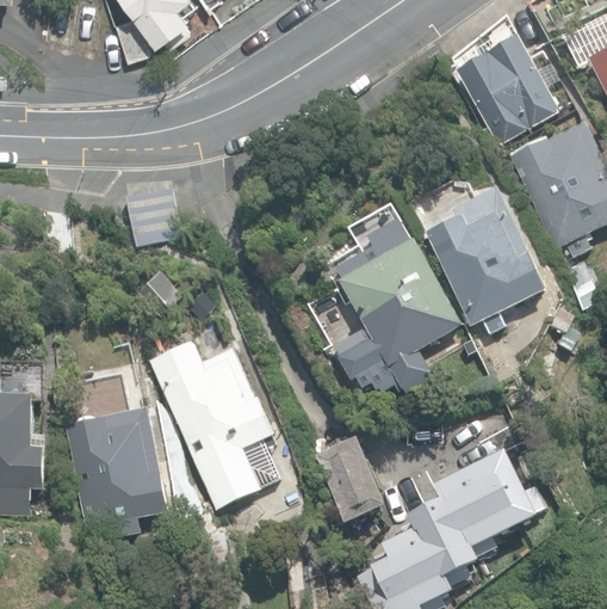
[(125,0),(136,14),(138,17),(156,42),(190,17),(180,4),(185,0),(125,0)]
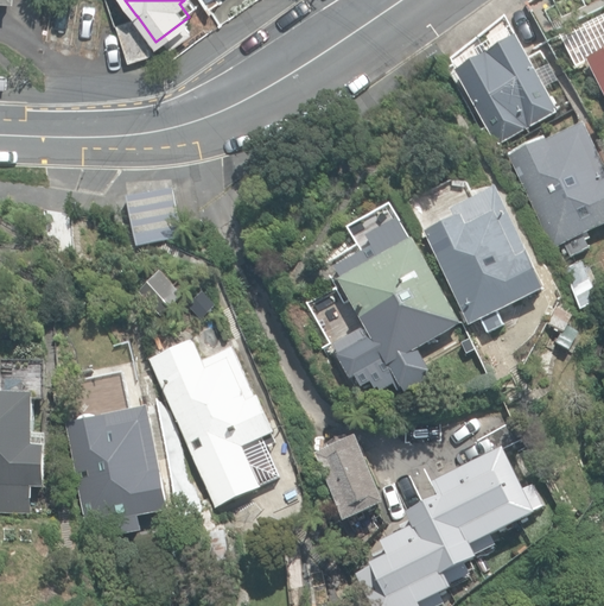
[(138,17),(135,14),(114,21),(126,60),(148,51),(138,17)]
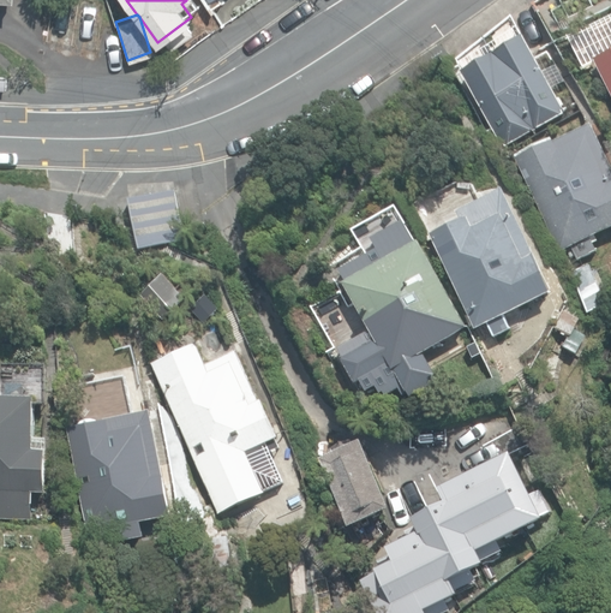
[(559,112),(509,18),(444,61),(490,149),(559,112)]
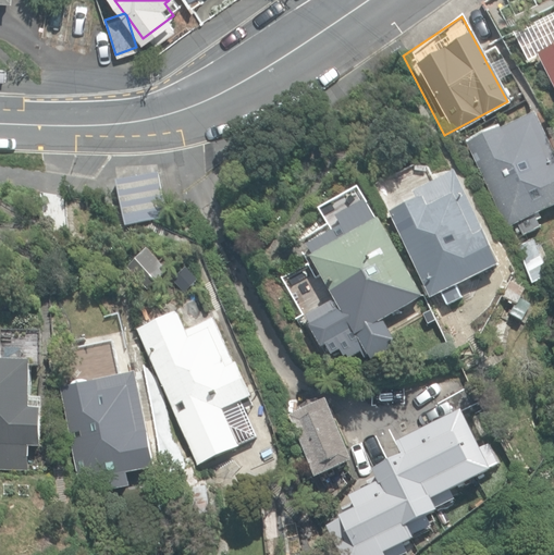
[(553,44),(536,53),(553,91),(553,44)]
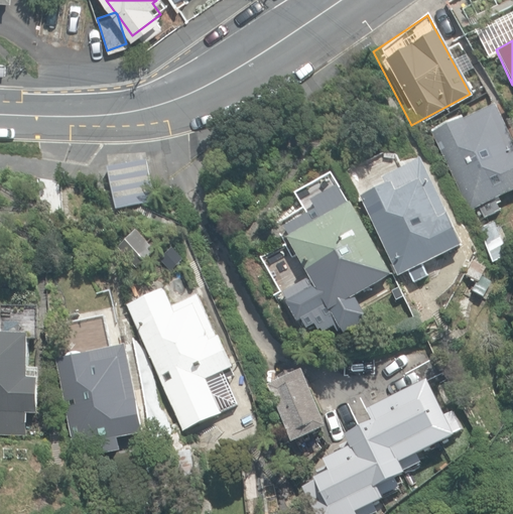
[(472,208),(477,218),(498,208),(493,199),(512,188),(512,143),(494,104),(462,119),(462,117),(431,131),(469,210),(472,208)]
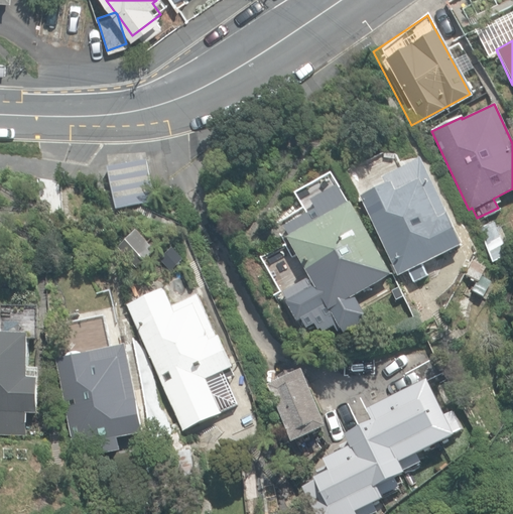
[(403,272),(408,282),(425,274),(420,264),(462,245),(419,157),(381,176),(384,184),(359,197),(397,275),(403,272)]
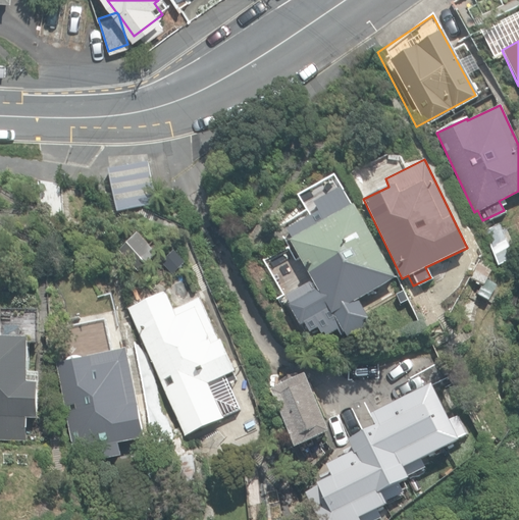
[(107,167),(114,208),(154,202),(148,161),(107,167)]
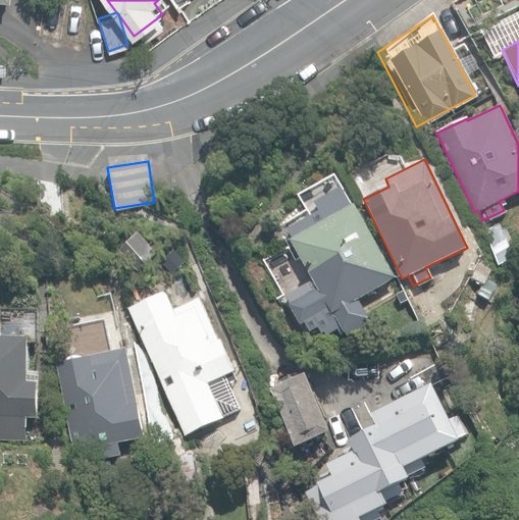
[(333,313),(340,324),(357,314),(351,303),(396,278),(354,203),(350,205),(340,186),(313,201),(318,209),(309,215),(312,220),(295,230),(298,236),(290,240),(331,314),(333,313)]
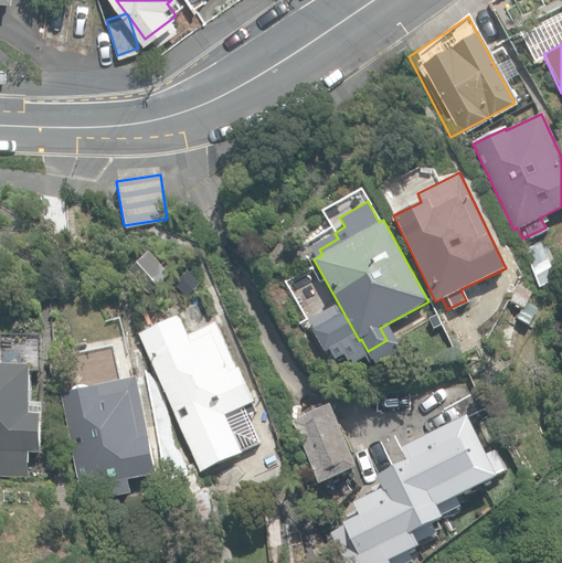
[(147,235),(126,256),(150,279),(170,258),(147,235)]
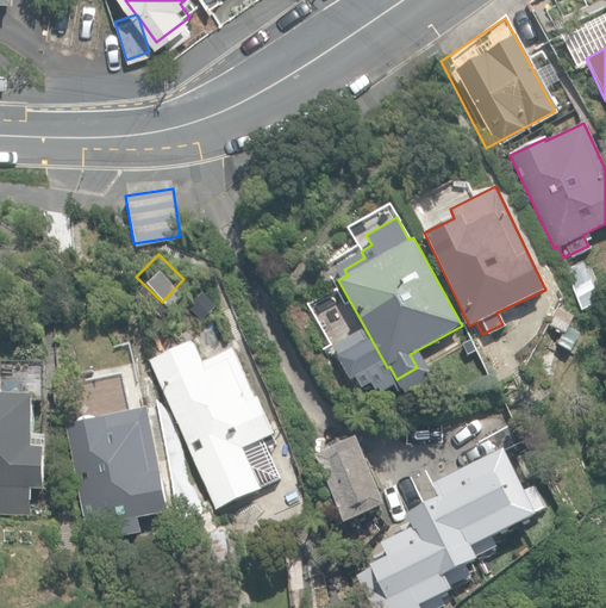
[(566,266),(580,306),(597,299),(582,260),(566,266)]
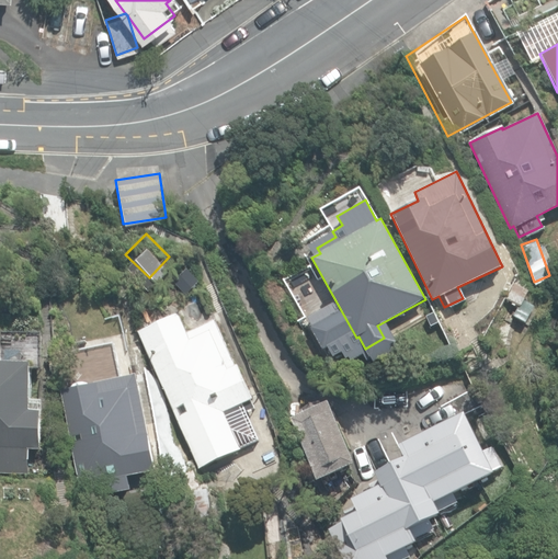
[(289,297),(299,315),(323,300),(312,283),(289,297)]
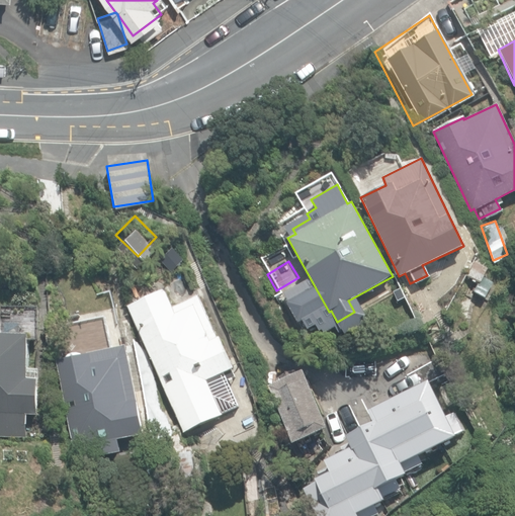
[(127,306),(180,430),(237,406),(226,379),(233,376),(230,369),(233,368),(220,335),(216,337),(198,295),(172,307),(165,290),(127,306)]
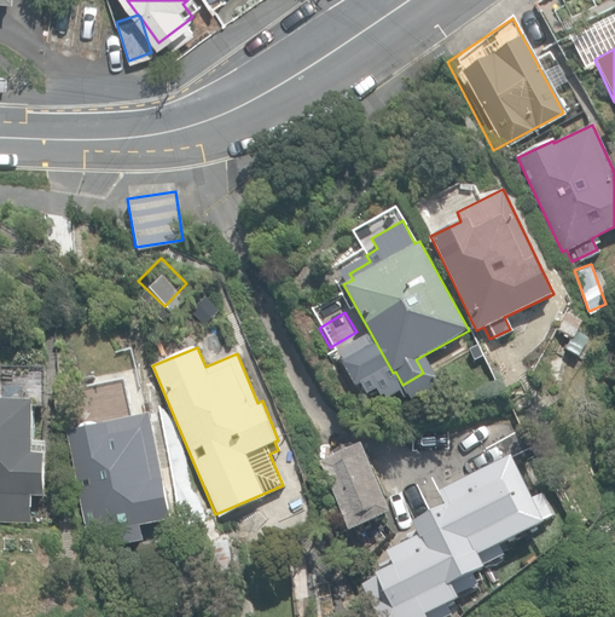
[(0,519),(29,522),(30,495),(44,495),(46,453),(34,451),(35,402),(4,401),(4,388),(0,387),(0,519)]
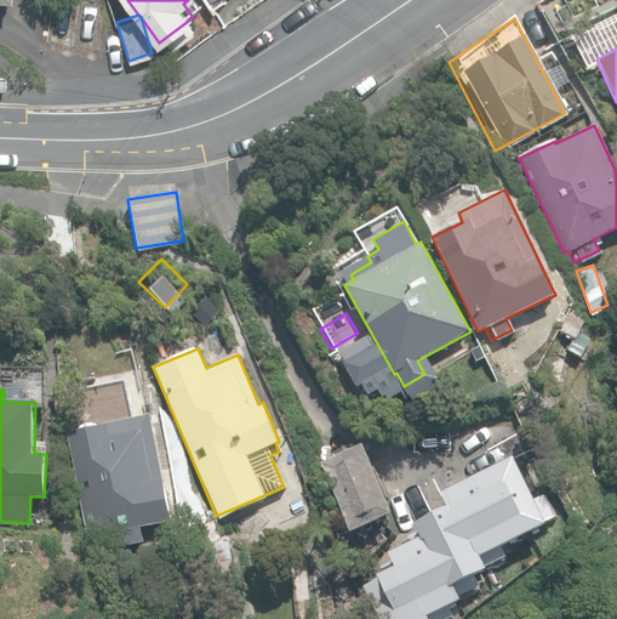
[(68,432),(86,535),(171,521),(164,478),(161,480),(152,419),(109,427),(109,424),(68,432)]
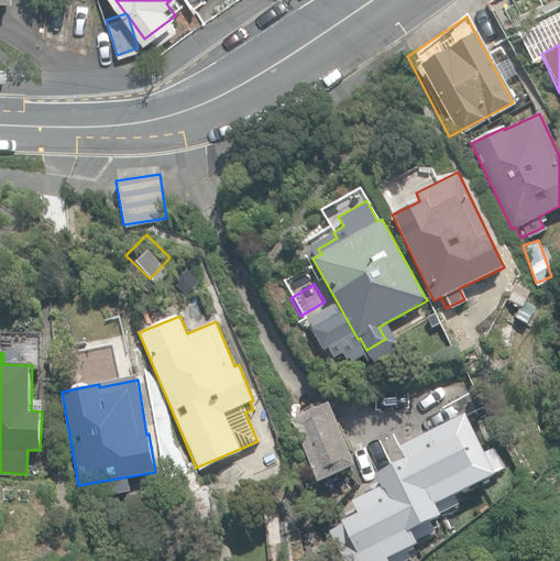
[(294,418),(319,481),(355,465),(330,403),(294,418)]
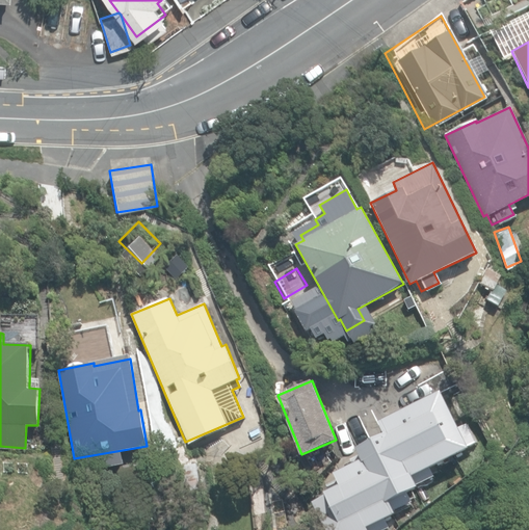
[(312,502),(324,529),(367,529),(367,528),(396,513),(389,500),(418,486),(412,475),(468,449),(466,446),(475,442),(466,422),(456,426),(440,391),(377,420),(384,434),(354,448),(360,459),(333,472),(339,485),(323,493),(325,496),(312,502)]
